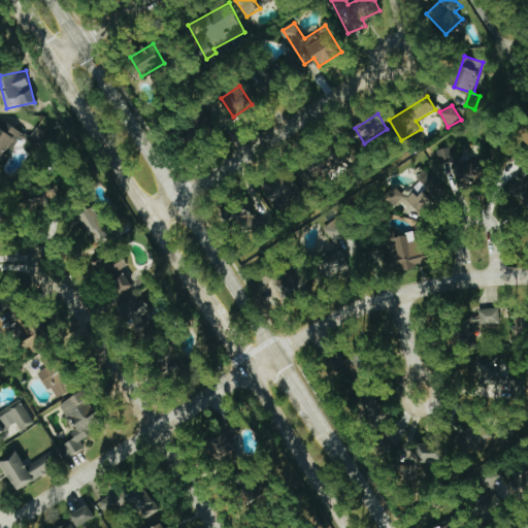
[(19,128),(0,121),(0,165),(4,167),(19,128)]
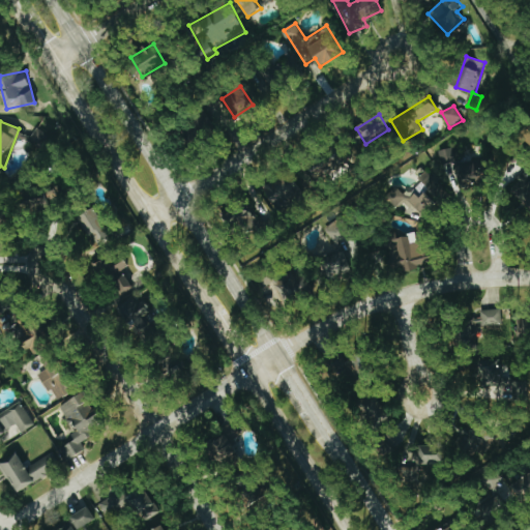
[(42,147),(50,137),(38,127),(30,138),(42,147)]
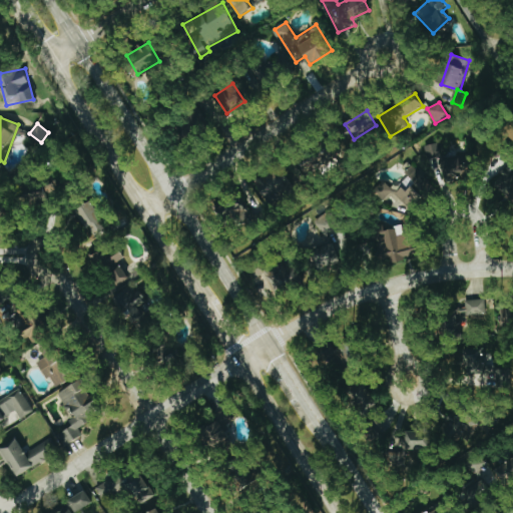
[(339,159),(327,140),(298,159),(311,178),(339,159)]
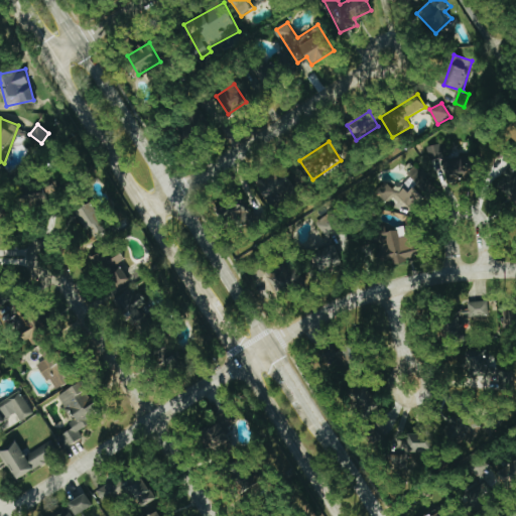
[(444,158),(440,143),(428,147),(431,161),(443,158),(448,181),(477,174),(472,151),(444,158)]
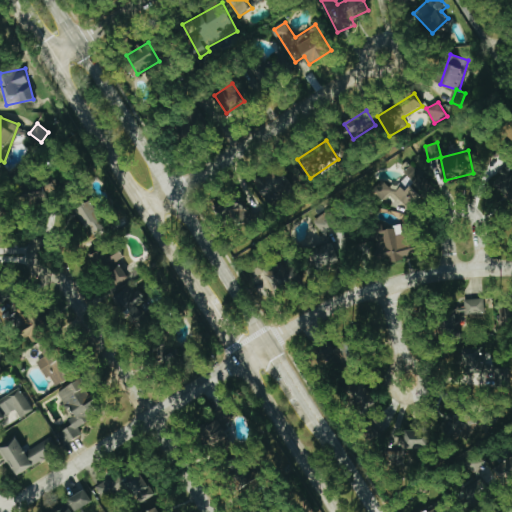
[(410,209),(423,195),(421,193),(431,183),(414,166),(392,189),(384,182),(376,190),(386,200),(393,192),(410,209)]
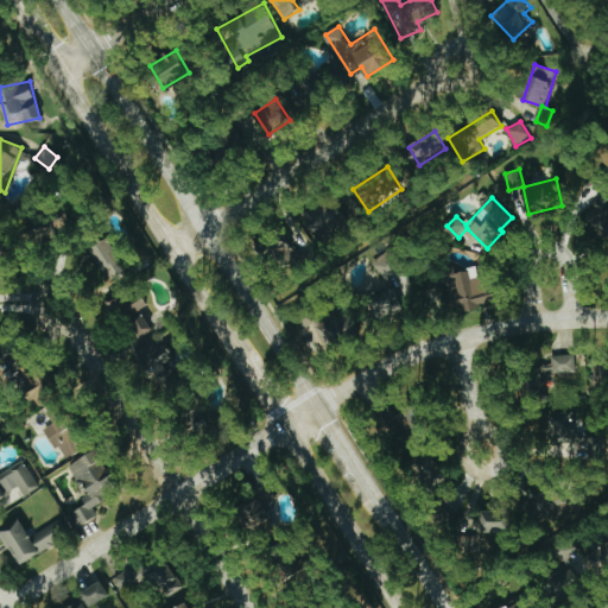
[(350,226),(331,198),(303,219),(320,246),(350,226)]
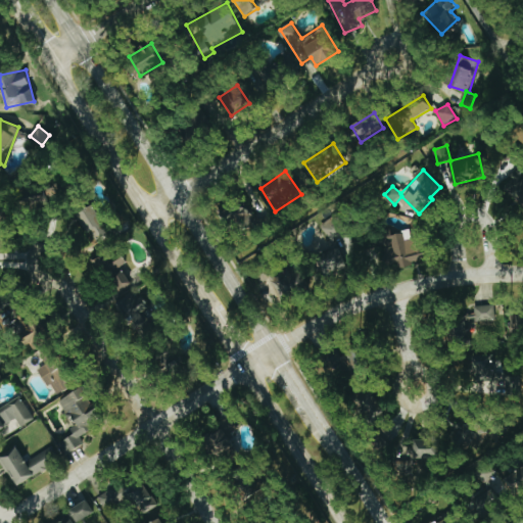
[(508,174),(508,199),(522,198),(522,203),(522,180),(522,174),(508,174)]
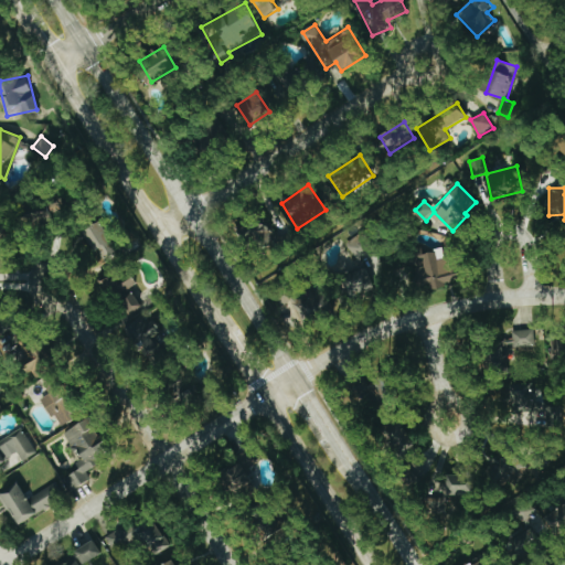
[(244,235),(273,257),(286,240),(257,217),(244,235)]
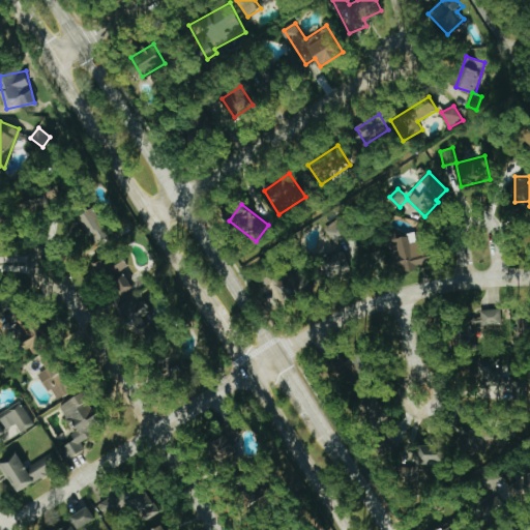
[(325,228),(333,243),(353,232),(345,216),(325,228)]
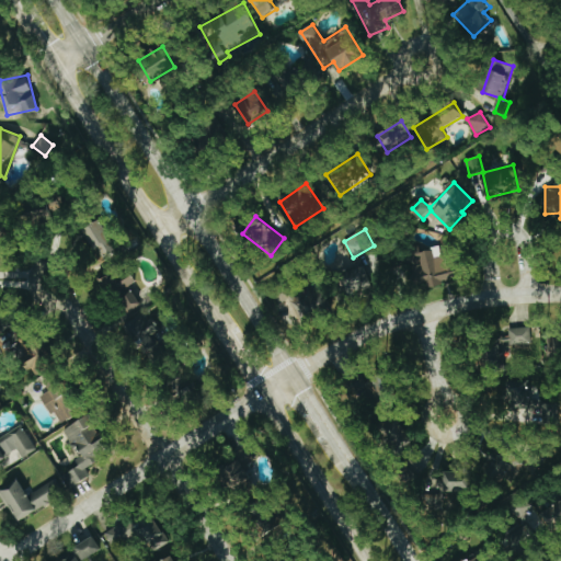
[(461,278),(458,264),(450,266),(446,245),(415,252),(423,287),(461,278)]
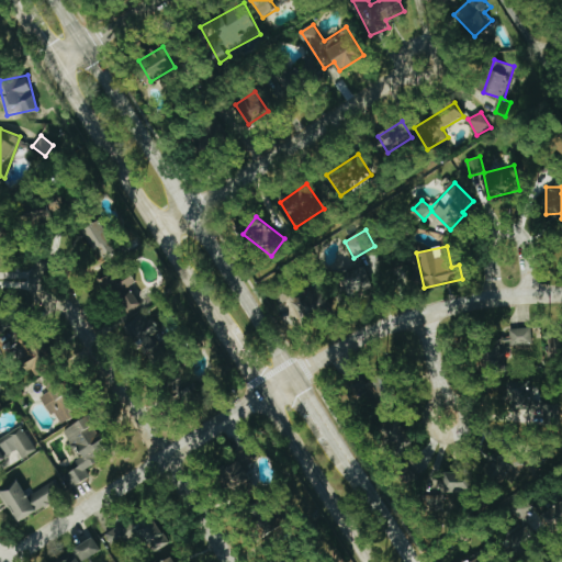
[(347,293),(371,289),(367,268),(343,272),(347,293)]
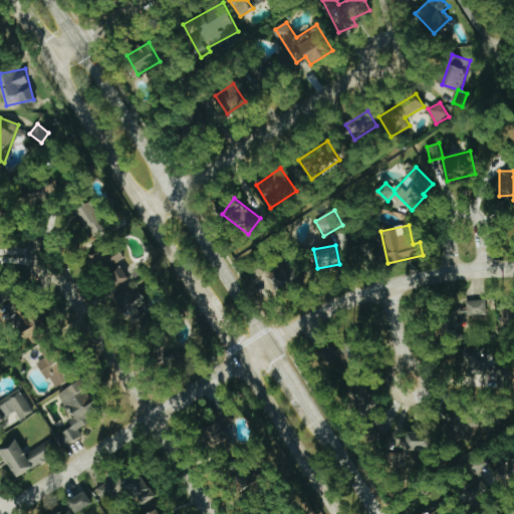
[(92,256),(112,290),(130,280),(118,262),(125,258),(119,248),(106,256),(103,249),(92,256)]
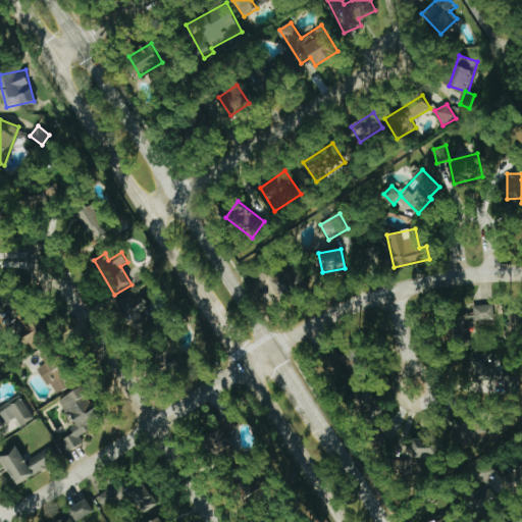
[(286,300),(297,279),(267,264),(259,281),(267,285),(265,290),(286,300)]
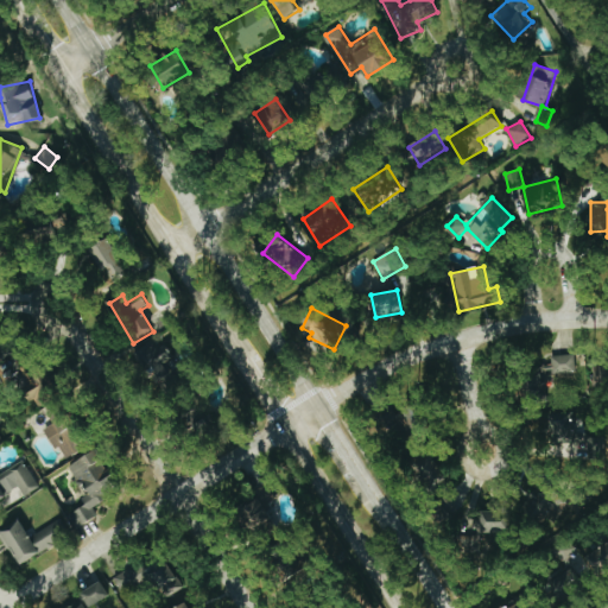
[(0,355),(12,350),(0,321),(0,355)]
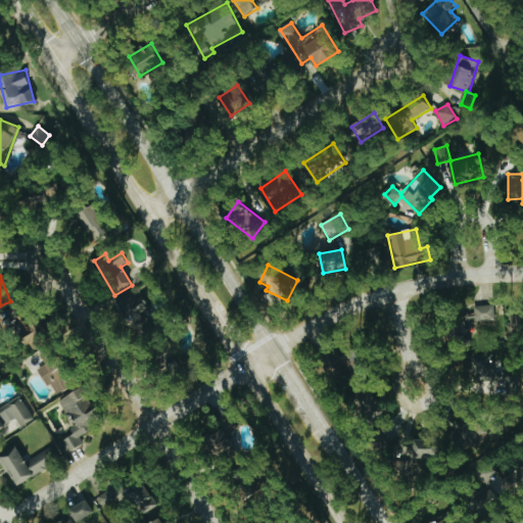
[(141,338),(161,329),(143,290),(123,299),(141,338)]
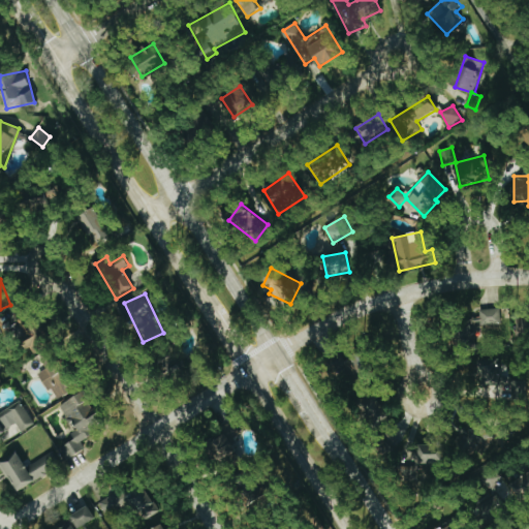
[(501,324),(501,309),(480,310),(481,317),(473,317),(473,331),(490,330),(489,324),(501,324)]
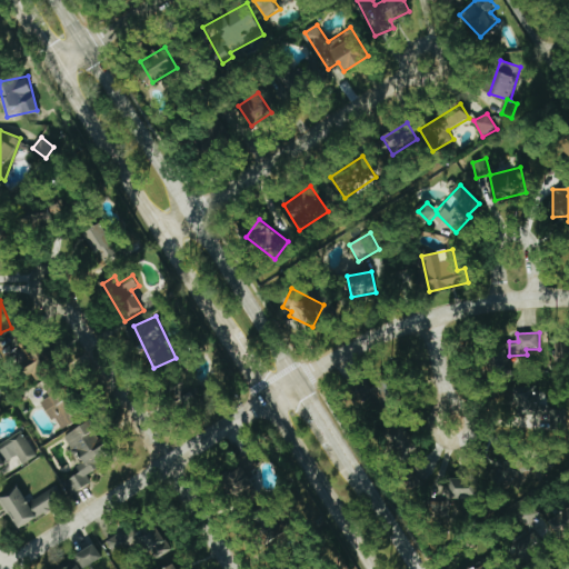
[(568,362),(568,342),(553,342),(553,362),(568,362)]
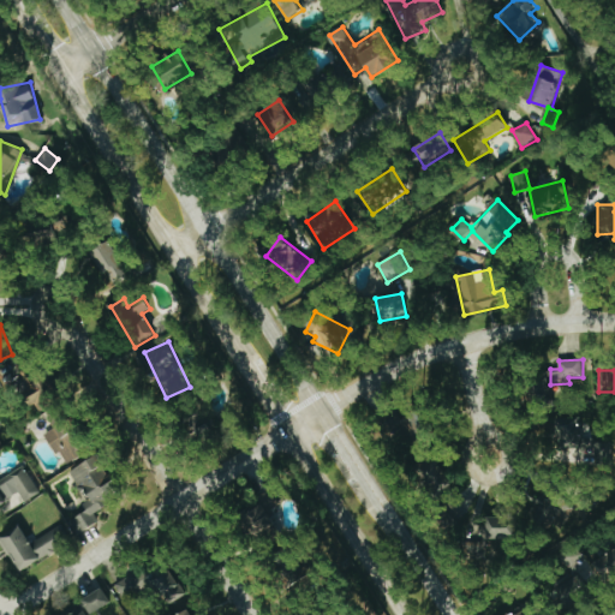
[(185,417),(192,443),(225,434),(221,421),(208,423),(206,411),(185,417)]
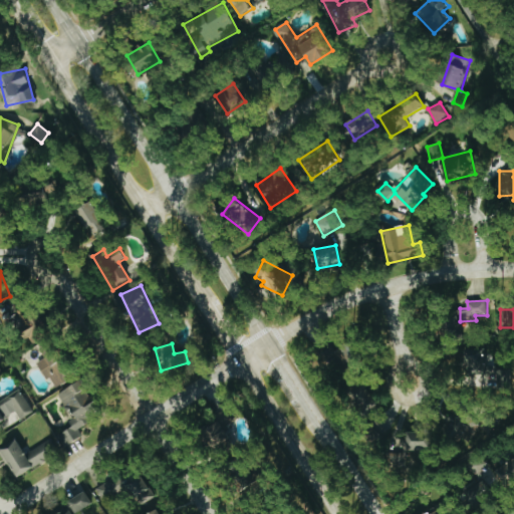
[(356,365),(356,346),(341,346),(341,365),(356,365)]
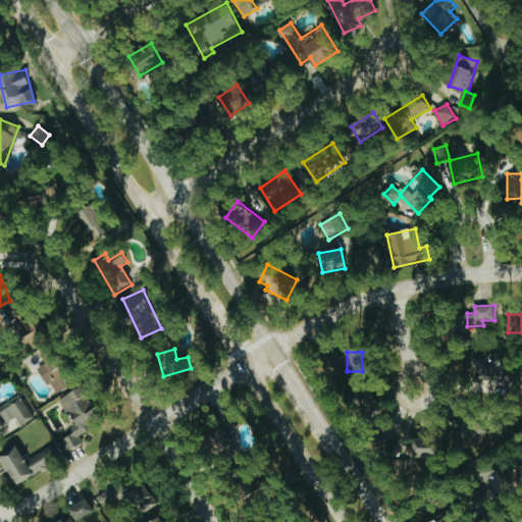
[(57,394),(75,383),(60,354),(37,365),(48,386),(52,384),(57,394)]
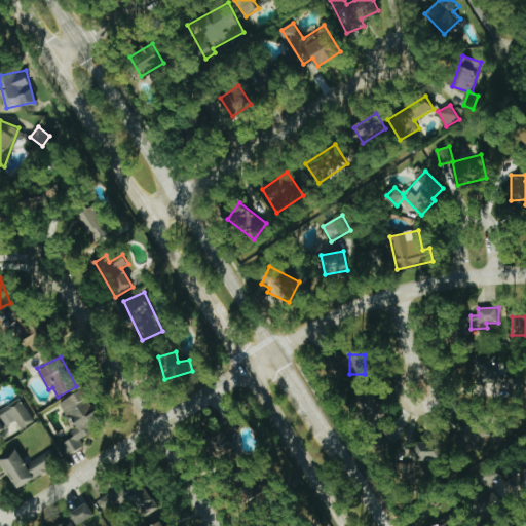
[(477,381),(508,382),(506,397),(525,397),(525,376),(508,376),(508,364),(495,363),(496,359),(478,358),(477,381)]
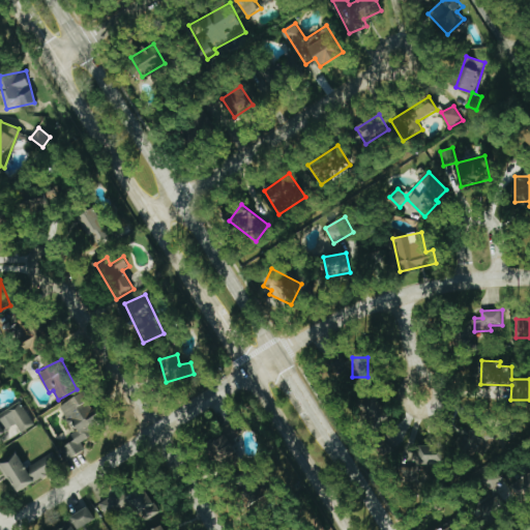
[(61,406),(76,432),(71,434),(76,441),(62,447),(69,460),(86,450),(82,443),(94,436),(92,432),(105,425),(86,391),(61,406)]
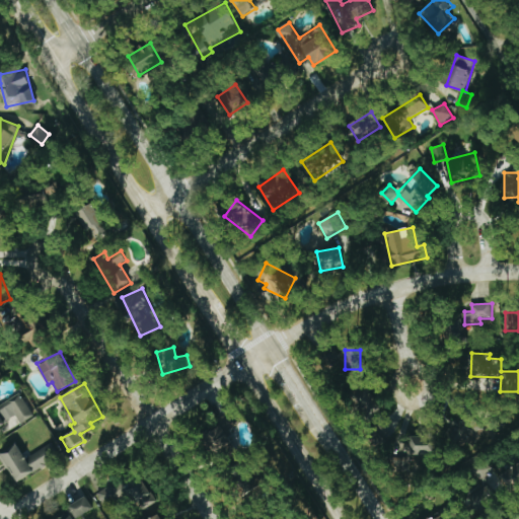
[(372,389),(356,394),(364,418),(379,412),(372,389)]
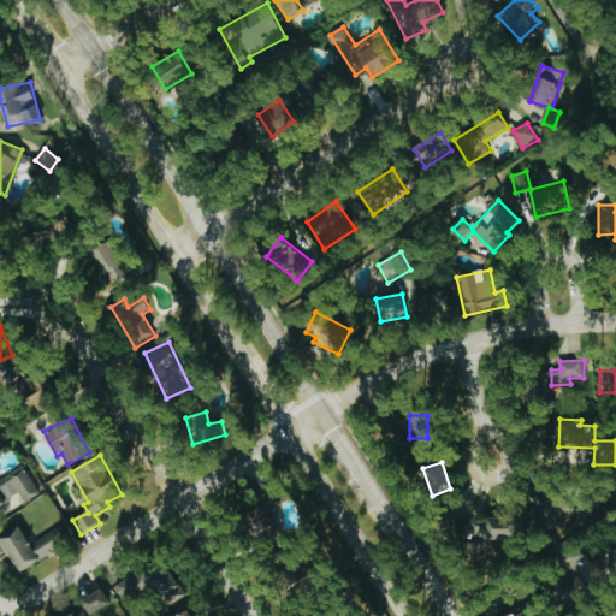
[(25,467),(0,480),(0,508),(7,504),(0,492),(15,485),(25,503),(41,495),(25,467)]
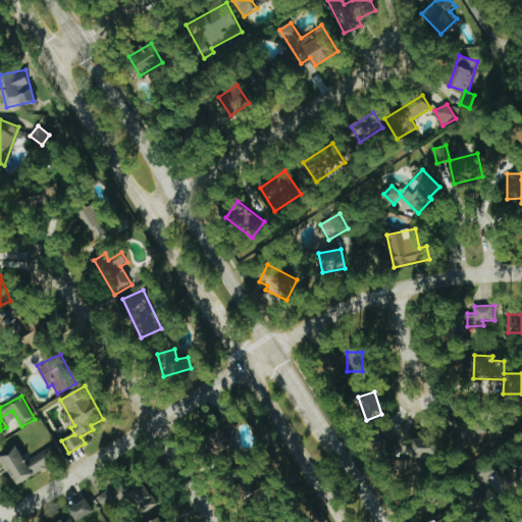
[(219,422),(222,430),(208,435),(217,459),(244,449),(232,417),(219,422)]
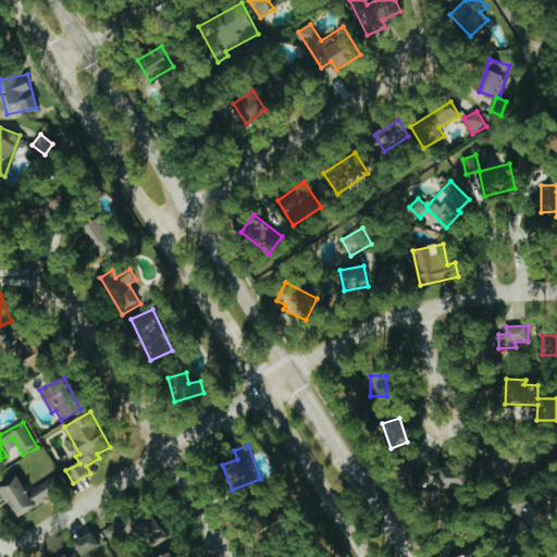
[(493,475),(503,459),(490,452),(480,467),(493,475)]
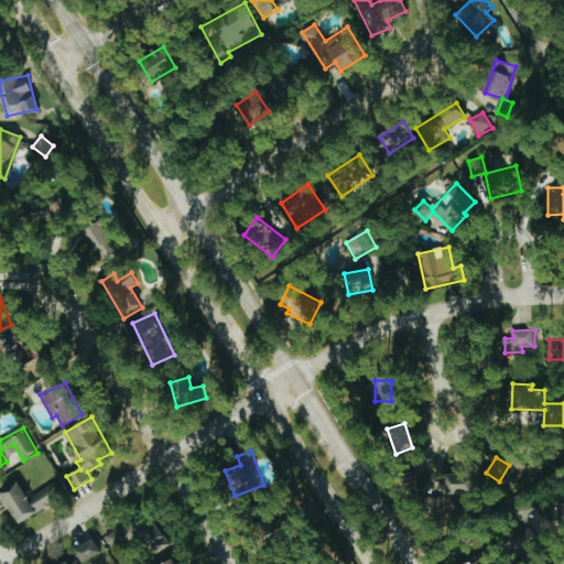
[(474,495),(474,475),(444,474),(443,498),(429,498),(429,509),(443,509),(444,494),(474,495)]
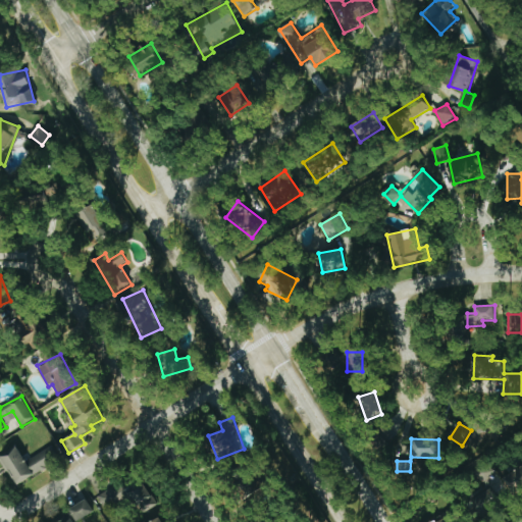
[(0,459),(17,486),(53,465),(50,461),(59,455),(53,445),(27,462),(16,446),(0,455),(0,459)]
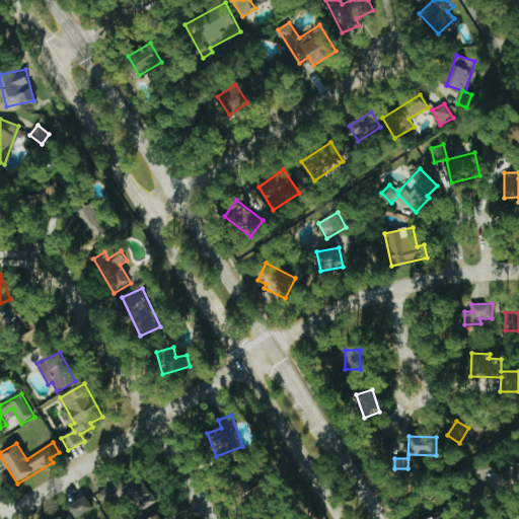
[(518,491),(518,480),(518,457),(518,469),(505,469),(505,490),(518,491)]
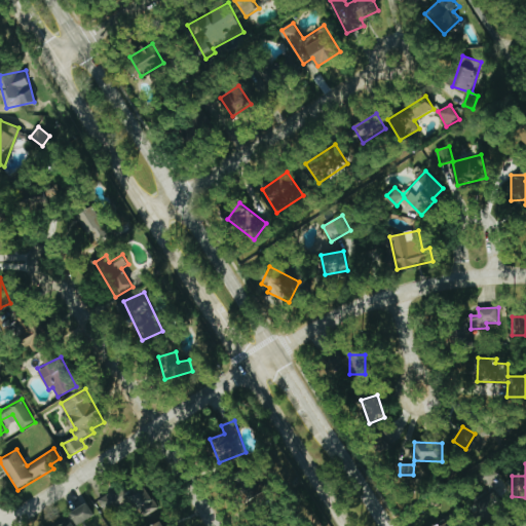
[(249,480),(240,473),(233,481),(240,488),(249,480)]
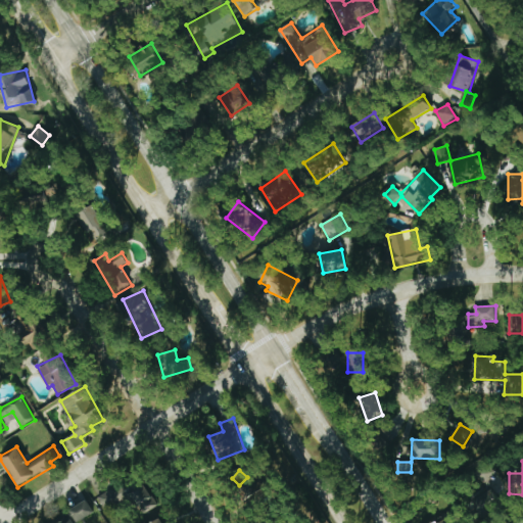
[(98,498),(106,512),(133,497),(141,514),(157,506),(141,476),(98,498)]
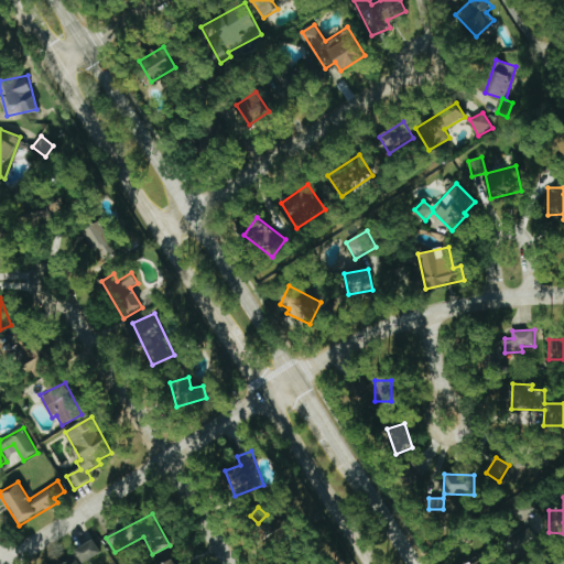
[(268,532),(281,539),(288,525),(274,519),(268,532)]
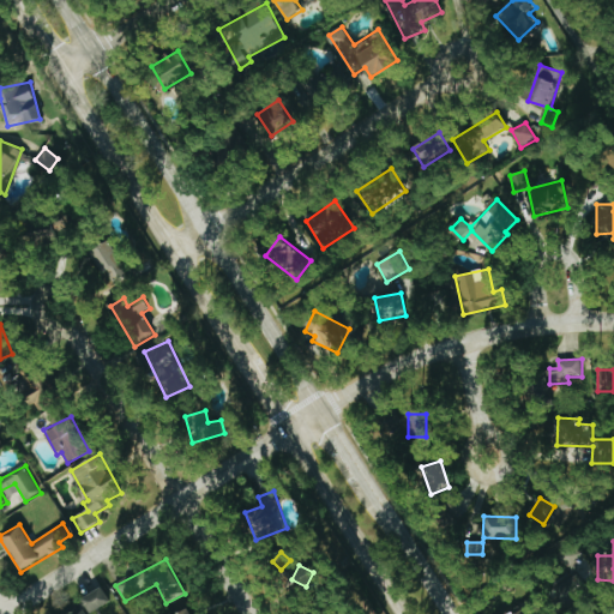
[(553,588),(567,609),(591,595),(577,572),(553,588)]
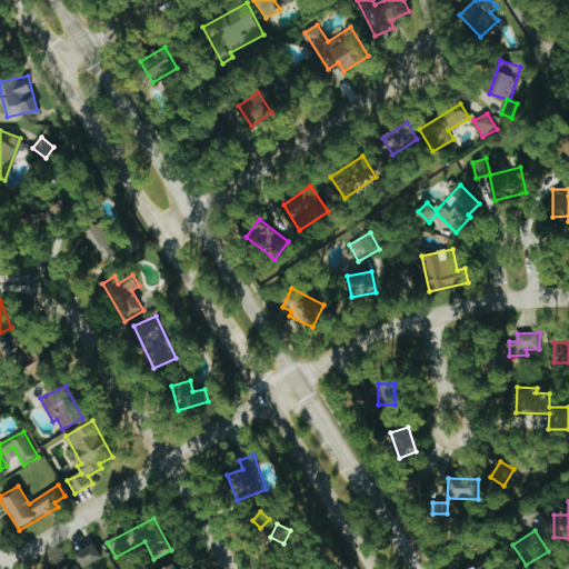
[(83,568),(102,558),(95,545),(76,556),(83,568)]
